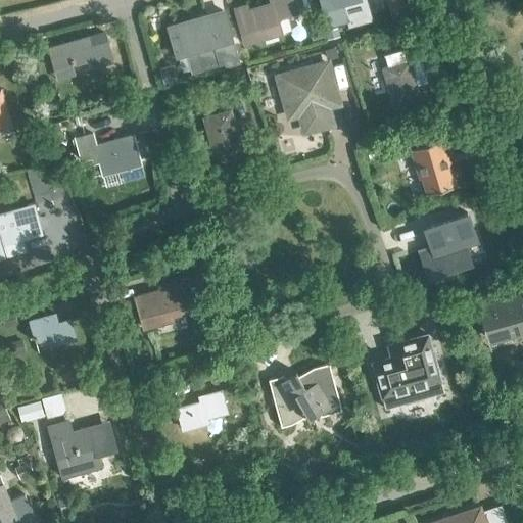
[(280,19),(298,13),(294,0),(269,0),(270,3),(249,8),(248,3),(233,7),(243,46),(284,35),(280,19)]
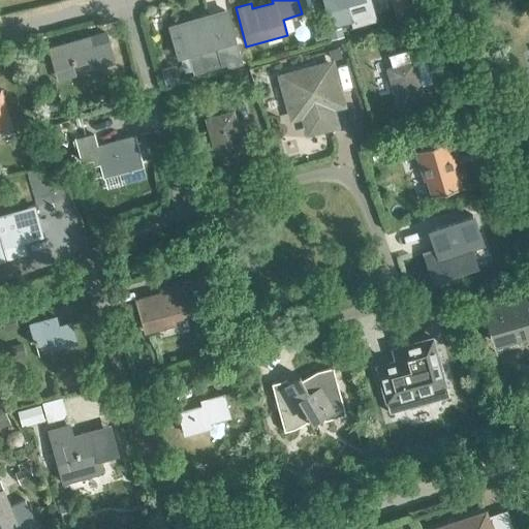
[(327,0),(335,27),(354,22),(350,5),(368,0),(327,0)]
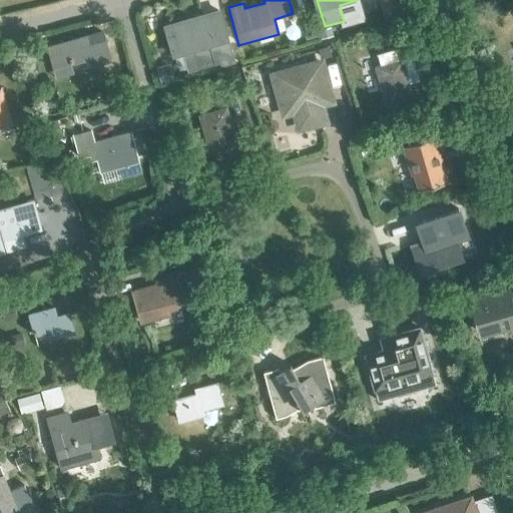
[(221,60),(222,64),(233,61),(218,11),(165,27),(173,55),(195,49),(200,66),(221,60)]
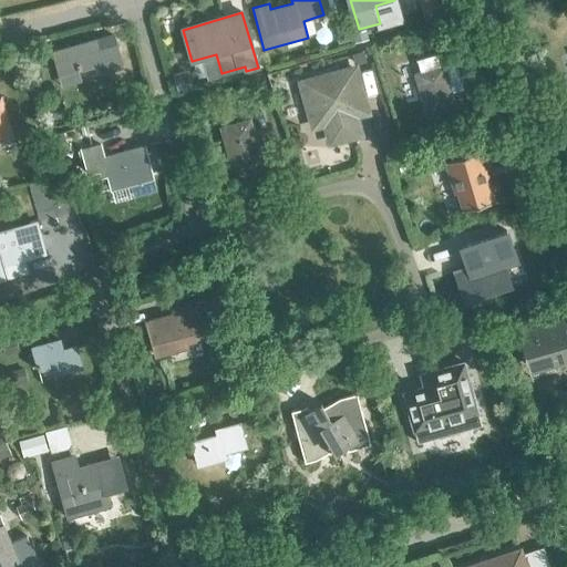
[(59,75),(98,65),(101,73),(122,68),(116,45),(103,51),(101,40),(52,53),(59,75)]
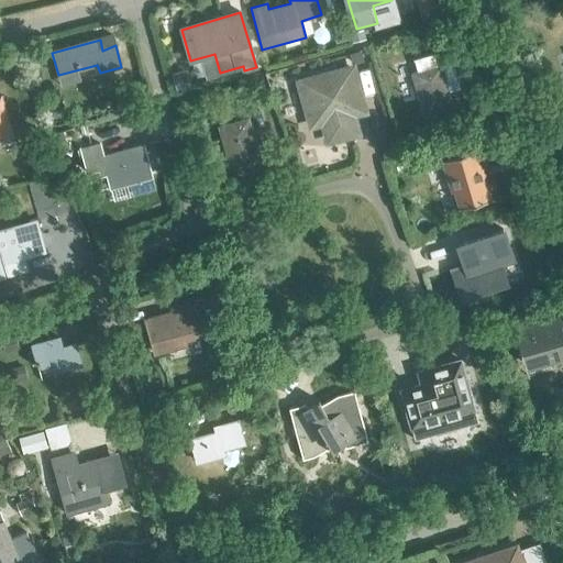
[(417,72),(412,73),(423,113),(434,110),(437,119),(450,114),(448,107),(451,106),(445,85),(457,81),(457,83),(459,83),(450,50),(414,59),(414,61),(417,72)]
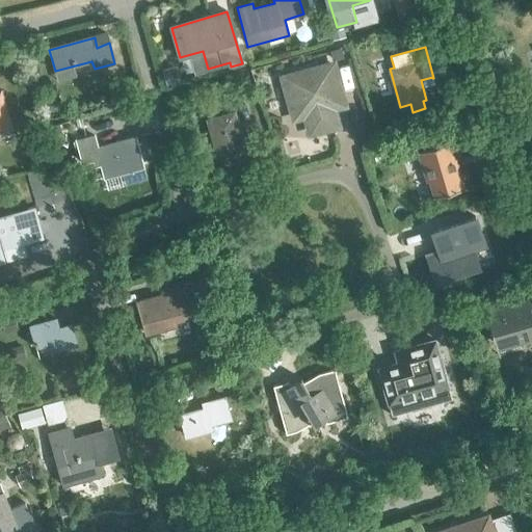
[(333,64),(284,78),(295,118),(309,115),(314,133),(337,126),(330,101),(341,98),(333,64)]
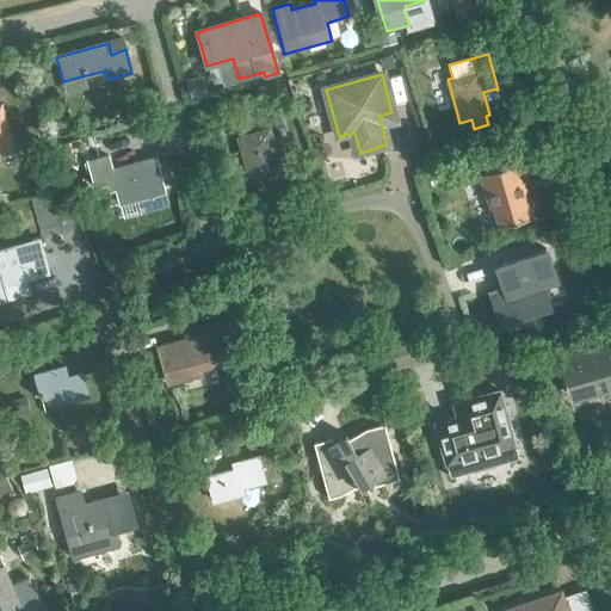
[(205,92),(203,82),(197,78),(186,81),(191,96),(205,92)]
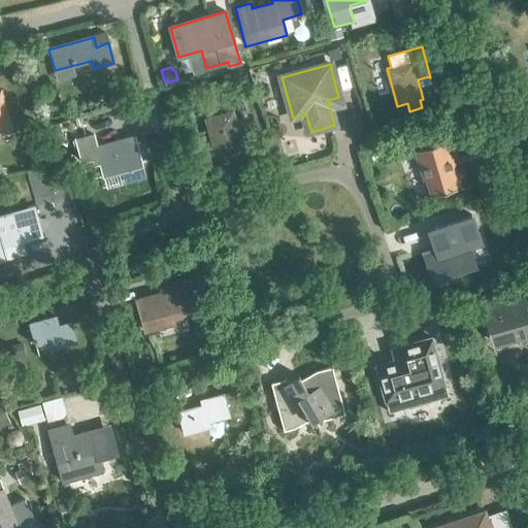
[(216,160),(245,152),(233,110),(216,114),(215,110),(204,113),(206,118),(204,119),(216,160)]
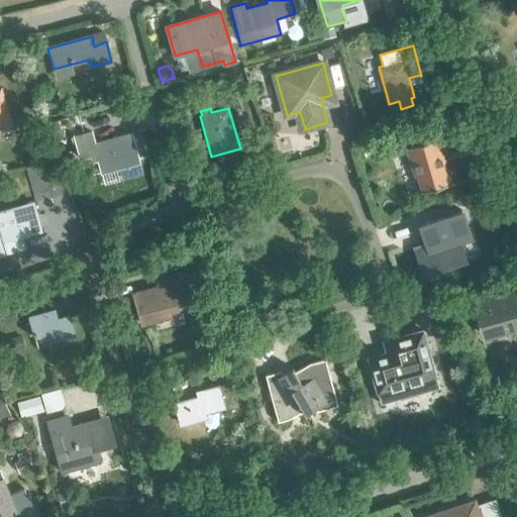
[(375,139),(388,134),(384,122),(371,127),(375,139)]
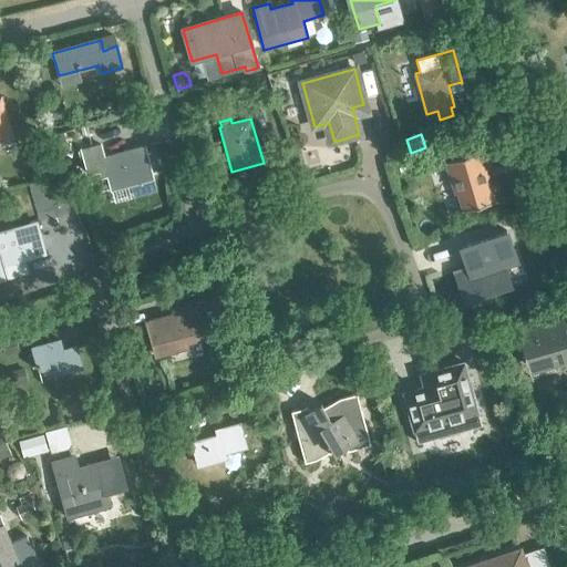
[(440,148),(442,156),(457,152),(455,144),(440,148)]
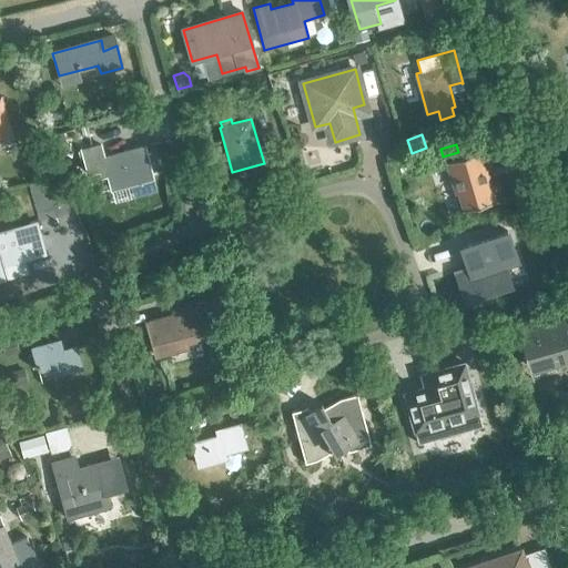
[(100,145),(82,150),(89,174),(101,171),(103,179),(109,178),(110,182),(112,190),(132,185),(153,179),(148,160),(144,149),(132,152),(104,160),(100,145)]
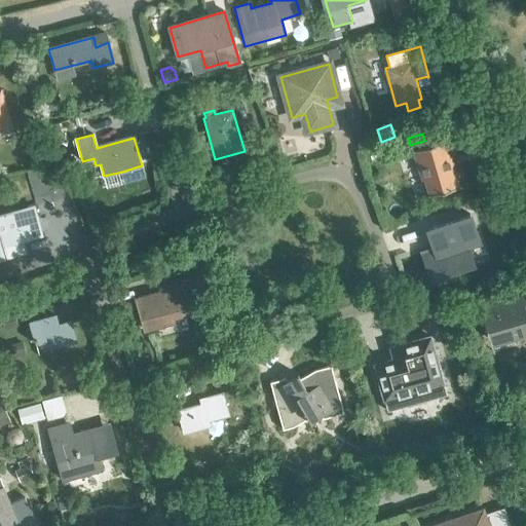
[(445,142),(412,151),(412,152),(414,152),(422,180),(424,179),(428,194),(427,195),(427,196),(460,187),(460,186),(458,186),(449,154),(447,155),(444,144),(445,143),(445,142)]
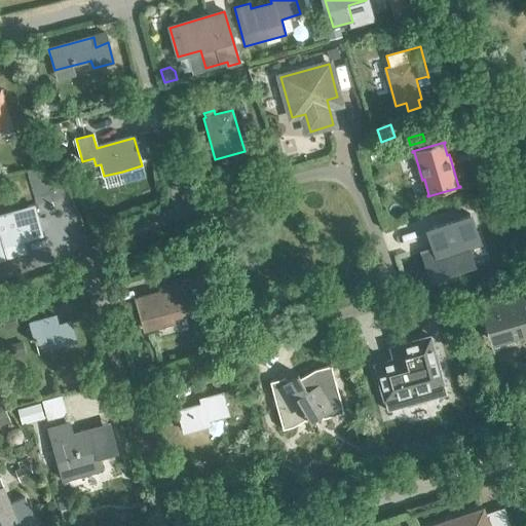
[(0,259),(27,252),(24,239),(42,234),(37,217),(24,220),(21,211),(0,216),(0,259)]
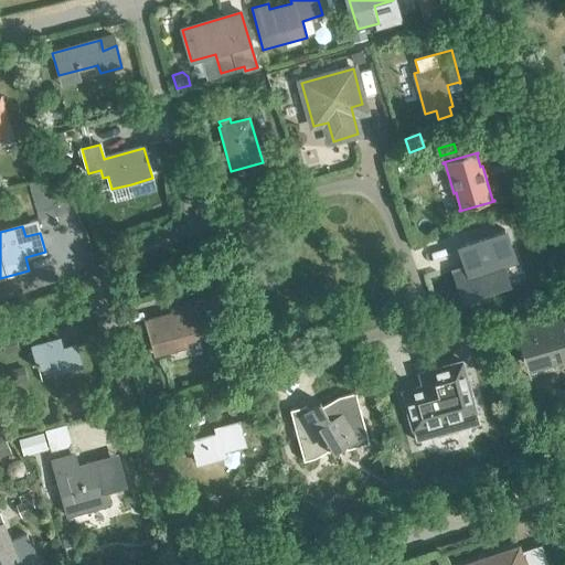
[(470,269),(455,274),(462,299),(483,292),(482,288),(507,279),(500,262),(504,259),(505,263),(514,260),(504,230),(458,245),(465,263),(468,262),(470,269)]
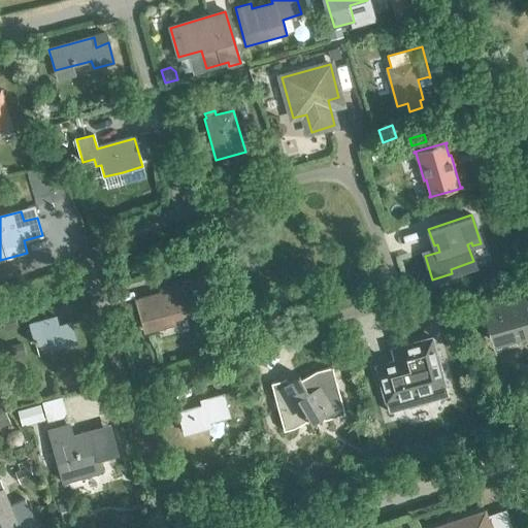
[(136,300),(144,331),(157,328),(156,324),(190,315),(184,292),(190,291),(188,281),(165,287),(167,292),(136,300)]
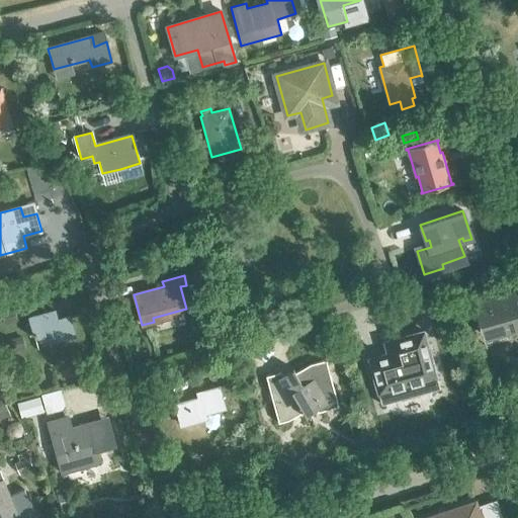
[(473,303),(472,304),(482,335),(514,325),(517,337),(517,336),(517,290),(473,305),(473,303)]
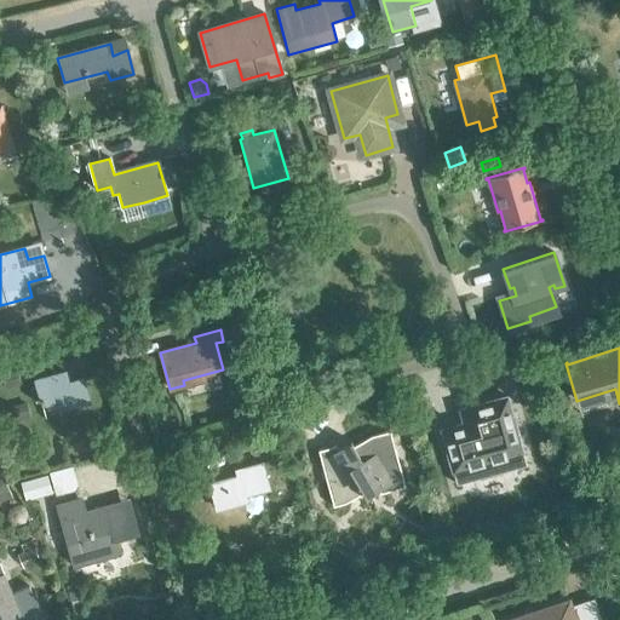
[(82,379),(69,383),(65,372),(34,382),(38,392),(32,394),(33,401),(39,400),(41,405),(62,399),(64,407),(89,401),(82,379)]
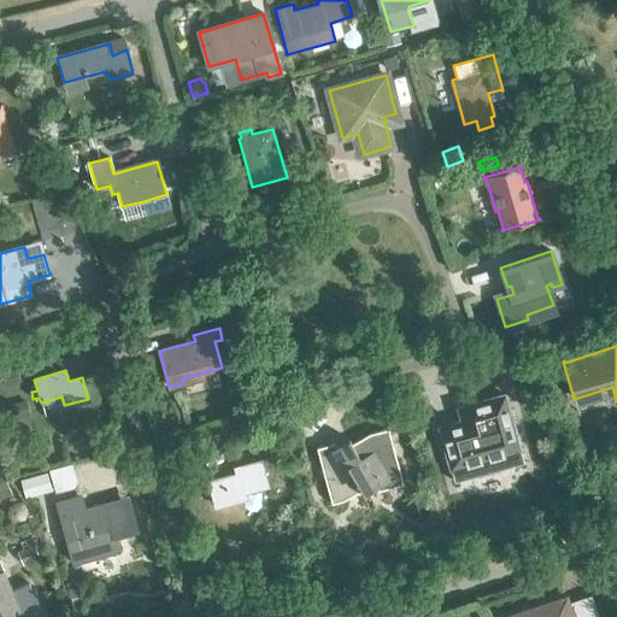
[(477,417),(439,428),(451,470),(519,451),(505,394),(474,404),(477,417)]
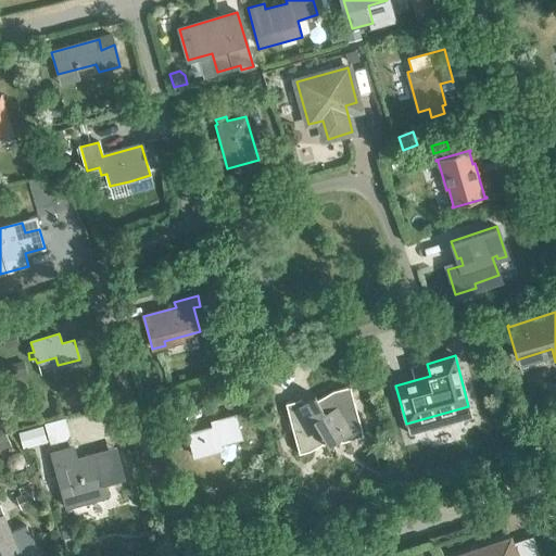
[(355,438),(378,432),(364,382),(348,387),(331,395),(331,396),(328,397),(319,401),(316,394),(300,400),(313,450),(324,446),(343,436),(353,432),(355,438)]
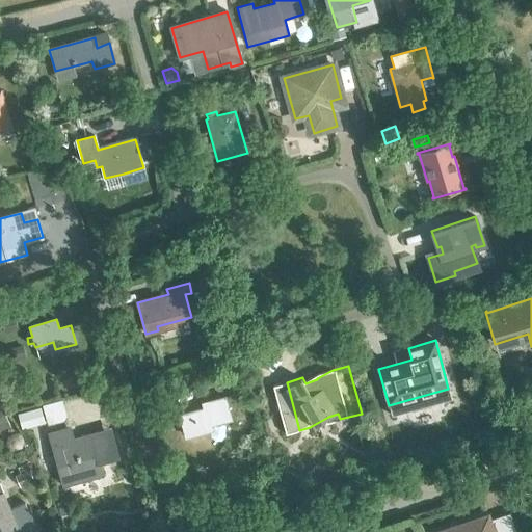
[(180,418),(185,437),(211,430),(210,425),(231,420),(228,408),(234,406),(231,397),(202,405),(204,410),(180,418)]
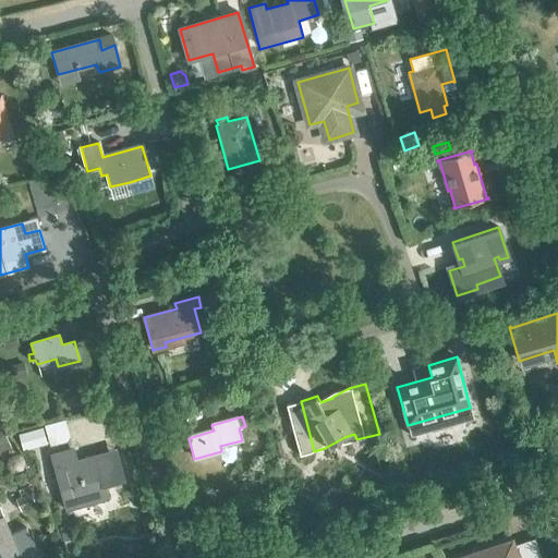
[(19,434),(23,451),(47,445),(43,428),(19,434)]
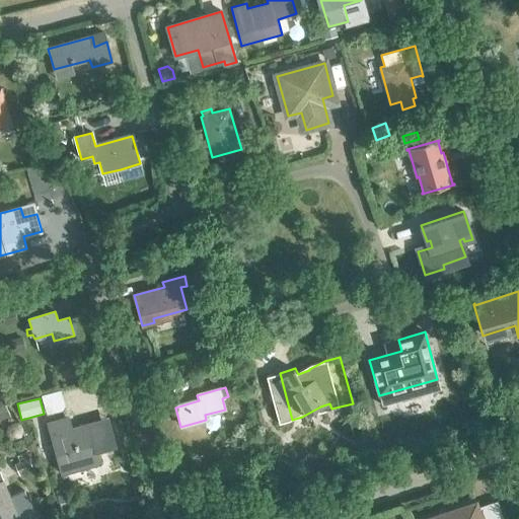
[(95,423),(71,429),(68,418),(48,423),(62,473),(99,463),(96,451),(116,446),(110,428),(98,432),(95,423)]
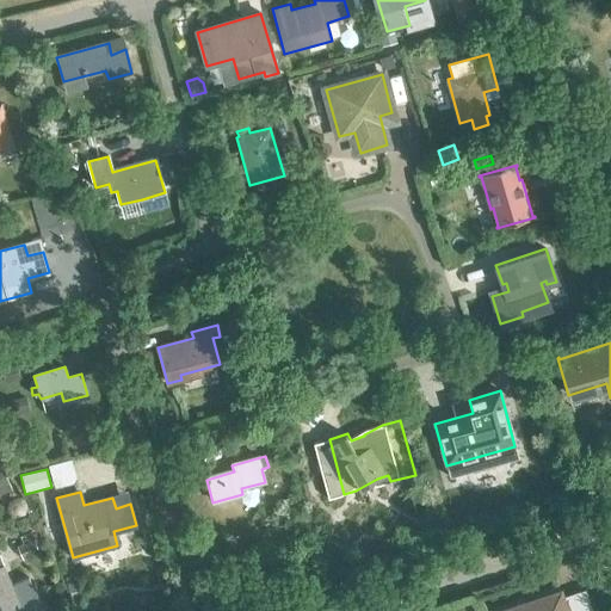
[(18,545),(24,560),(39,553),(31,534),(20,538),(23,544),(18,545)]
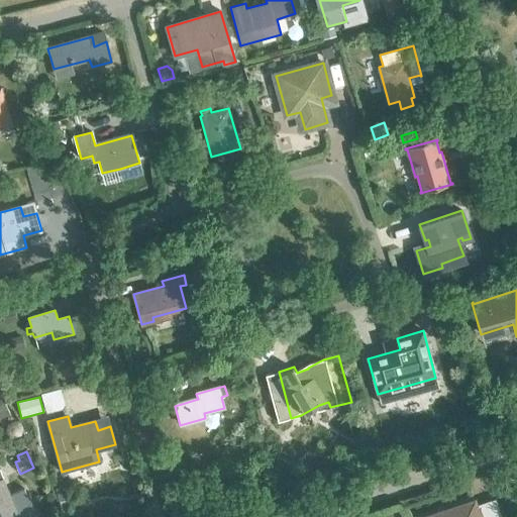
[(0,516),(8,516),(18,513),(0,471),(0,516)]
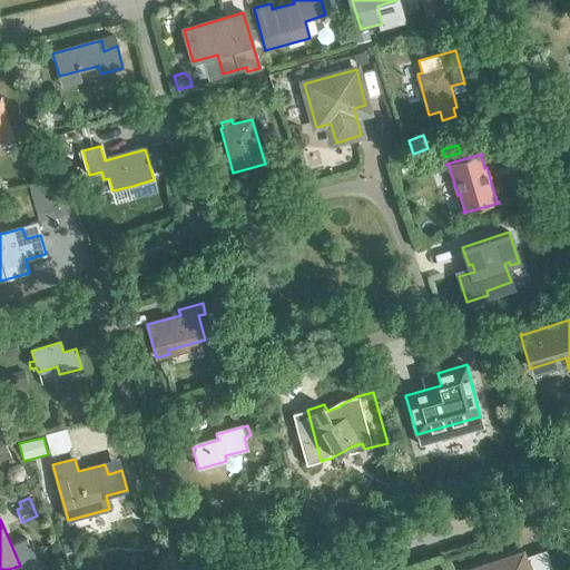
[(553,569),(547,550),(524,557),(523,553),(491,563),(492,567),(483,569),(482,569),(482,567),(471,569),(553,569)]
